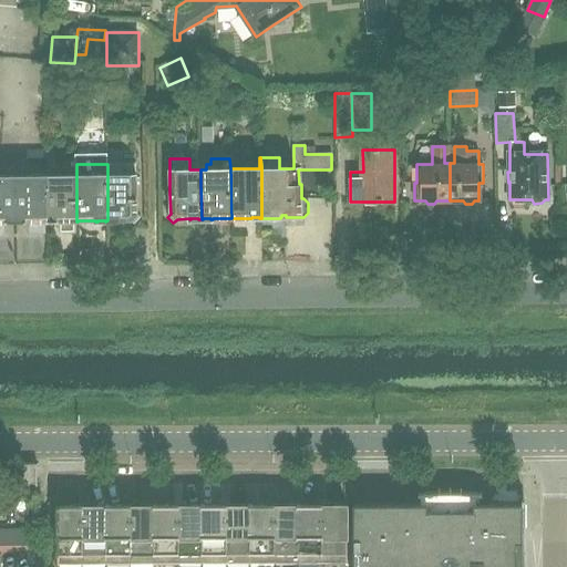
[(136,164),(107,164),(107,220),(109,222),(109,220),(116,220),(119,220),(131,220),(134,224),(141,217),(137,214),(136,164)]
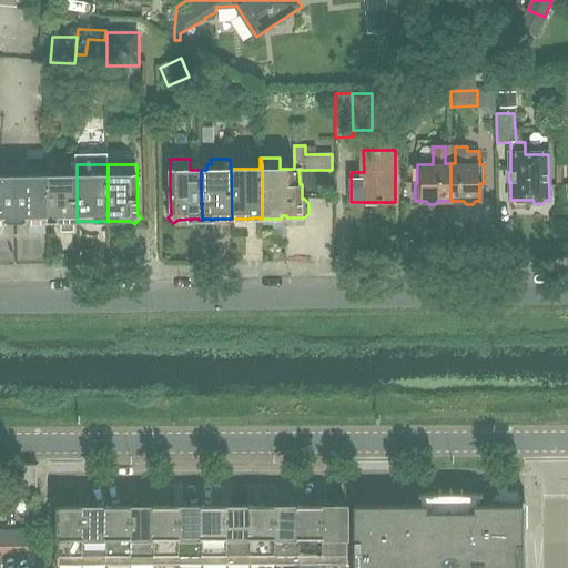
[(2,223),(6,223),(18,222),(18,171),(9,171),(9,178),(0,178),(0,234),(2,234),(2,223)]
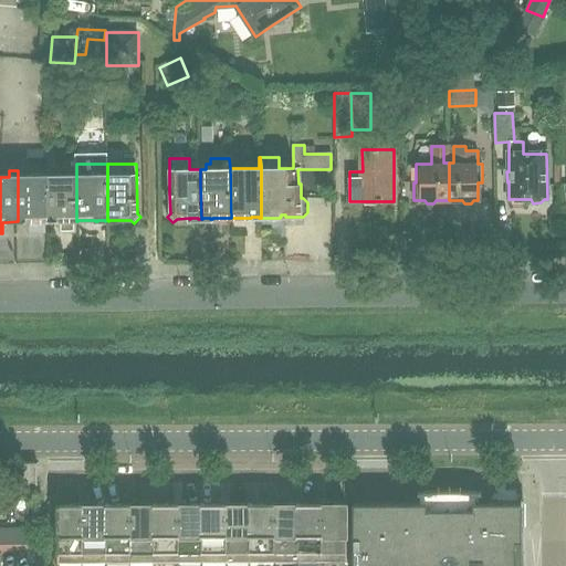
[(27,221),(27,222),(30,222),(30,232),(44,232),(44,221),(49,221),(49,176),(22,177),(22,170),(18,170),(18,221),(27,221)]
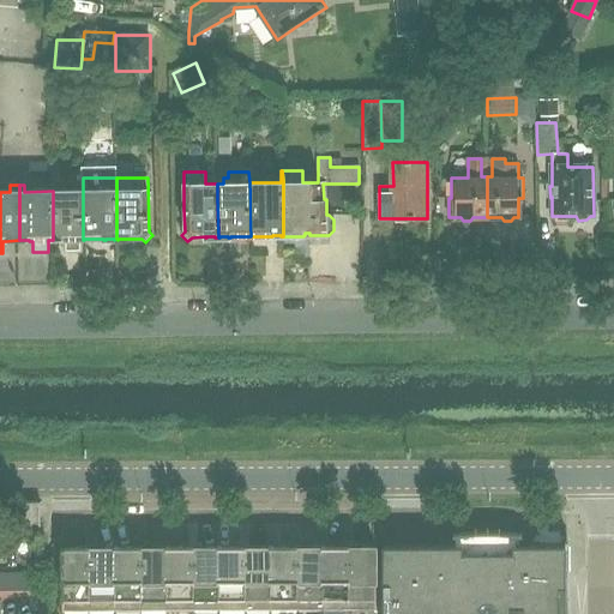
[(82,240),(83,240),(83,191),(53,191),(53,240),(62,240),(65,240),(65,252),(82,252),(82,240)]
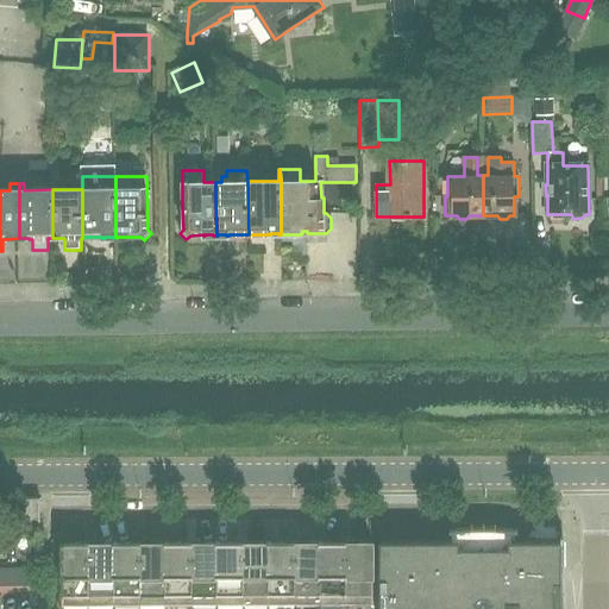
[(562,608),(563,541),(527,542),(515,541),(380,542),(380,608),(562,608)]
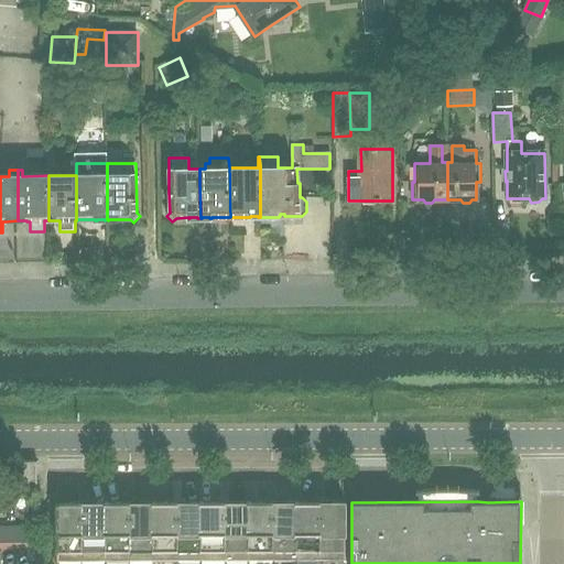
[(177,562),(202,562),(202,502),(201,503),(181,503),(179,503),(177,503),(177,562)]
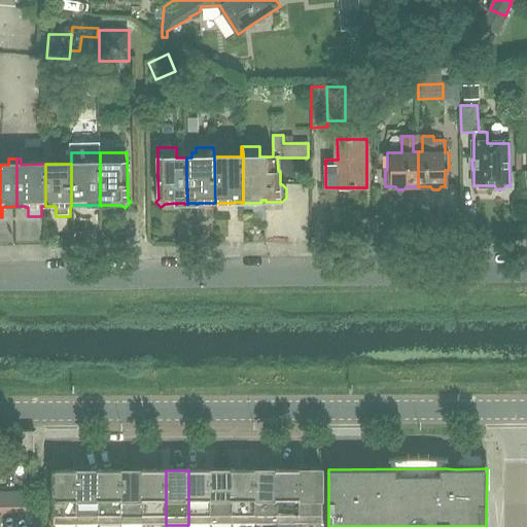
[(188,469),(188,525),(210,525),(210,469),(188,469)]
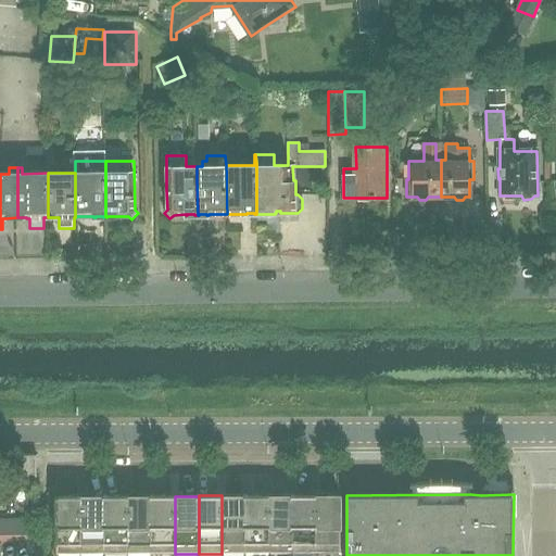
[(222,554),(245,554),(245,495),(244,495),(244,496),(223,496),(223,495),(222,495),(222,554)]
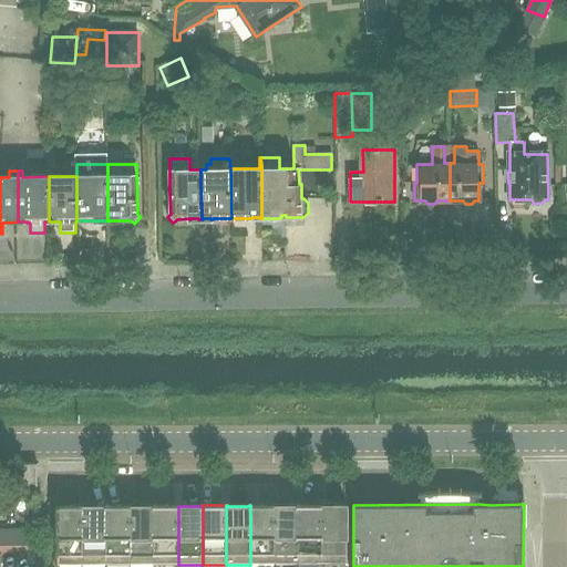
[(250,565),(274,564),(274,505),(250,505),(250,565)]
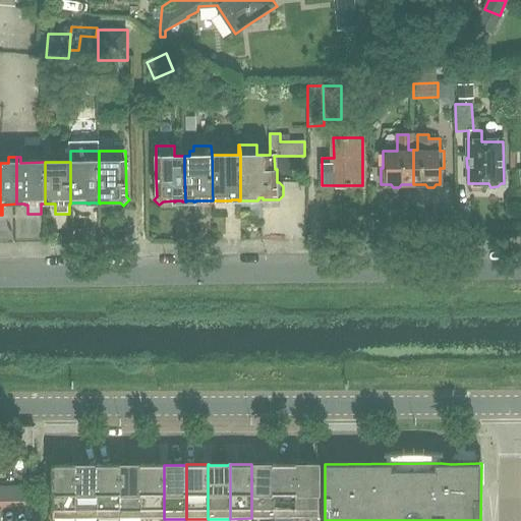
[(251,518),(274,518),(274,464),(273,464),(273,465),(255,465),(252,465),(252,464),(251,464),(251,518)]
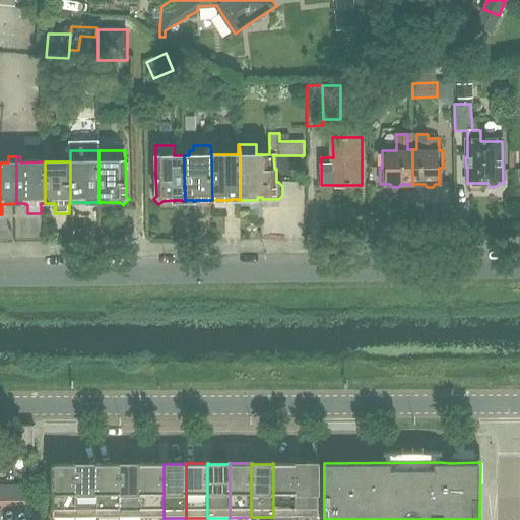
[(273,517),(295,517),(296,463),(273,463),(273,517)]
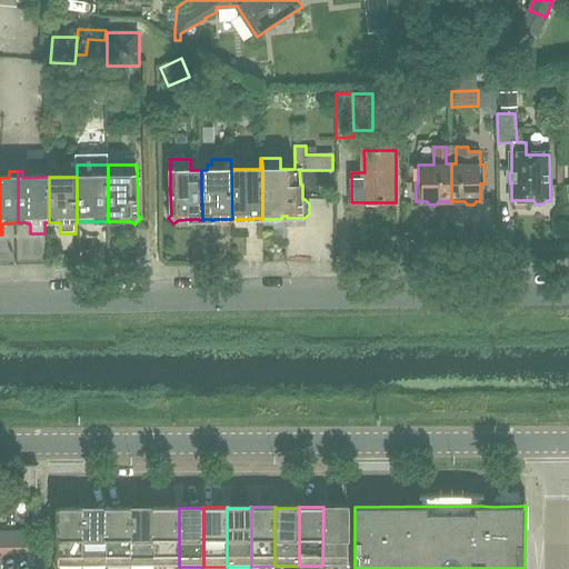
[(323,507),(322,566),(348,566),(348,508),(323,508),(323,507)]
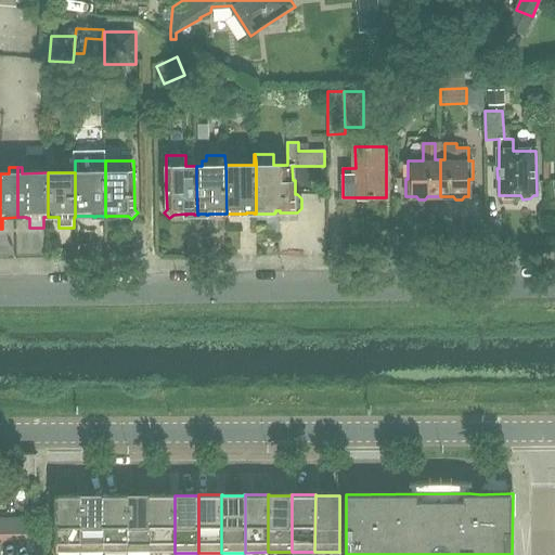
[(56,553),(81,553),(81,495),(56,495),(56,553)]
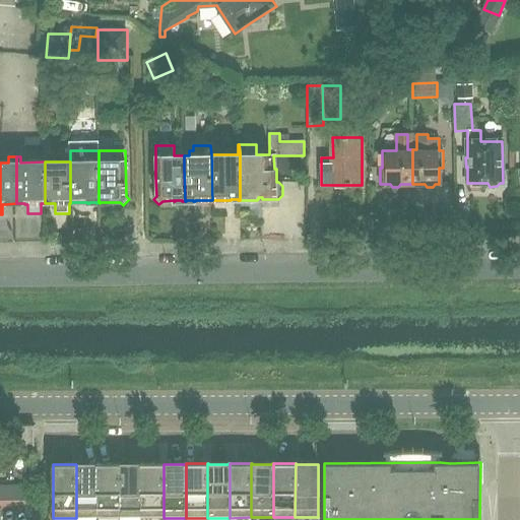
[(76,518),(96,518),(98,518),(98,464),(96,464),(76,464),(76,518)]
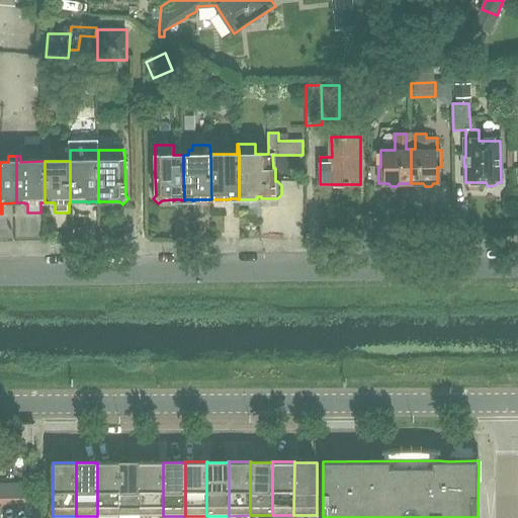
[(119,462),(97,462),(97,516),(119,516),(119,462)]
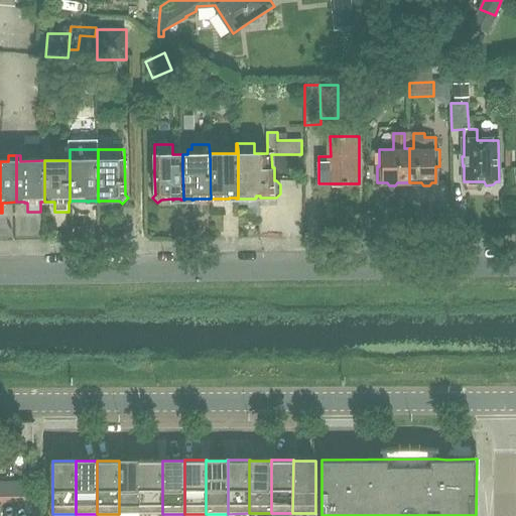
[(119,514),(140,514),(140,461),(139,461),(119,461),(119,514)]
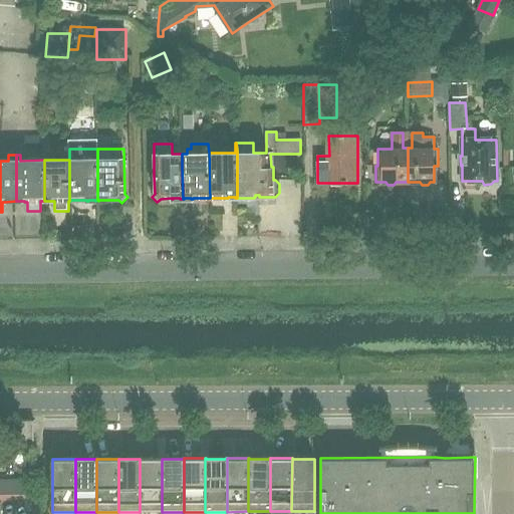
[(140,459),(140,512),(162,512),(162,459),(140,459)]
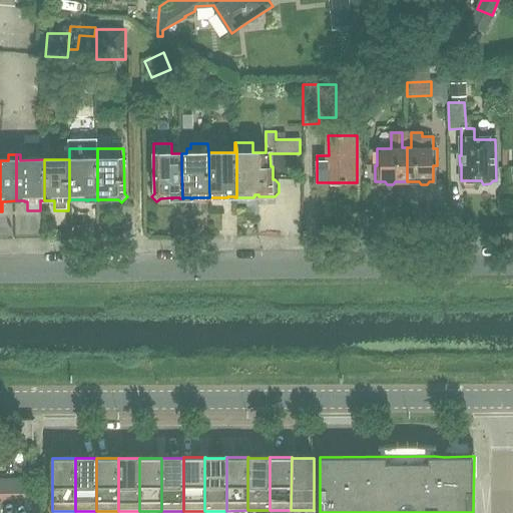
[(16,505),(16,512),(17,512),(37,511),(36,503),(16,505)]
